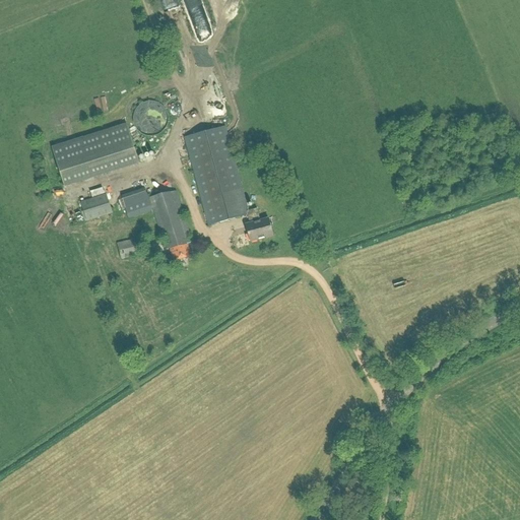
[(189,10),(193,21),(206,16),(202,5),(189,10)]
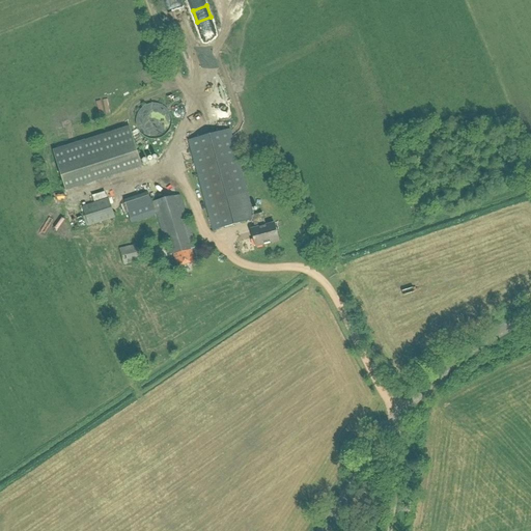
[(210,23),(201,25),(204,38),(214,35),(210,23)]
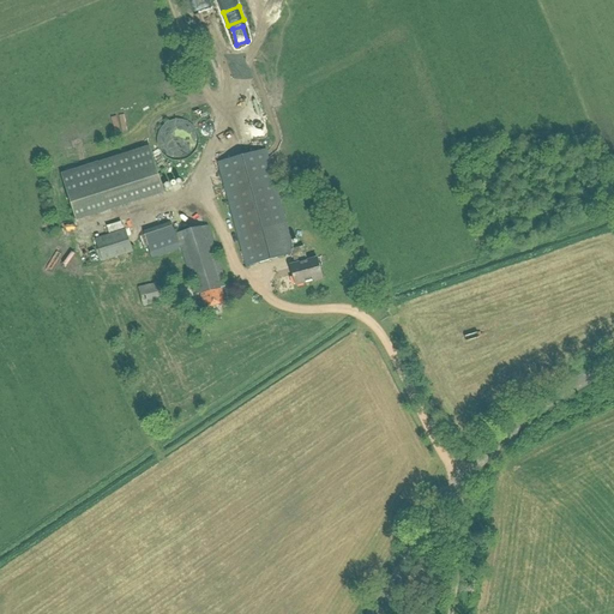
[(198,145),(199,139),(197,134),(194,130),(191,125),(186,122),(180,121),(175,121),(169,122),(164,126),(161,130),(158,134),(157,139),(157,145),(158,150),(162,155),(166,158),(170,161),(175,162),(181,162),(187,160),(193,156),(197,151),(198,145)]
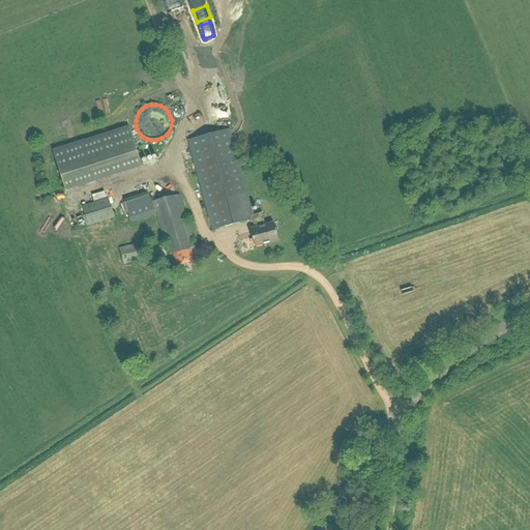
[(66,190),(142,166),(129,126),(53,151),(66,190)]
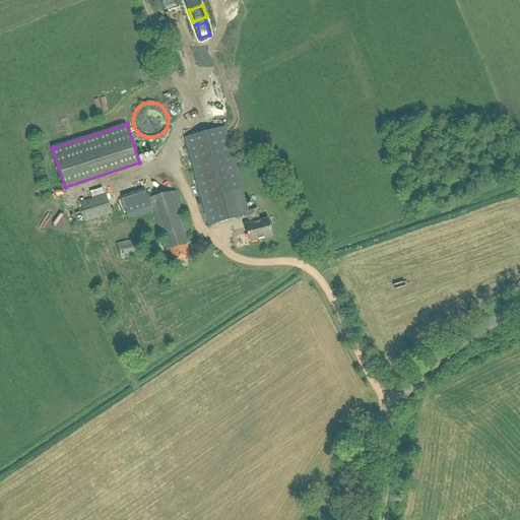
[(260,221),(257,209),(248,211),(225,127),(185,138),(208,226),(248,215),(250,224),(246,225),(251,242),(273,236),(268,219),(260,221)]
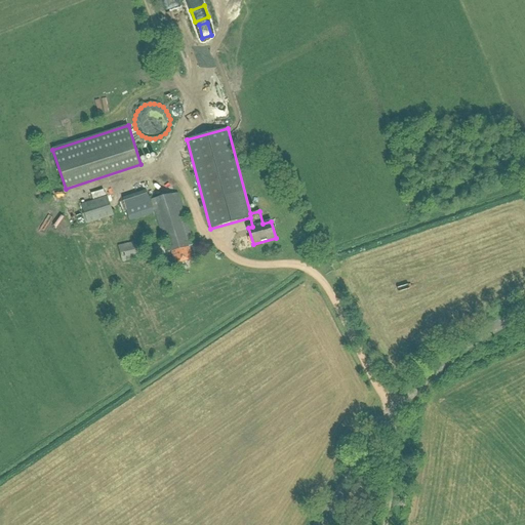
[(123,198),(130,221),(154,214),(147,191),(123,198)]
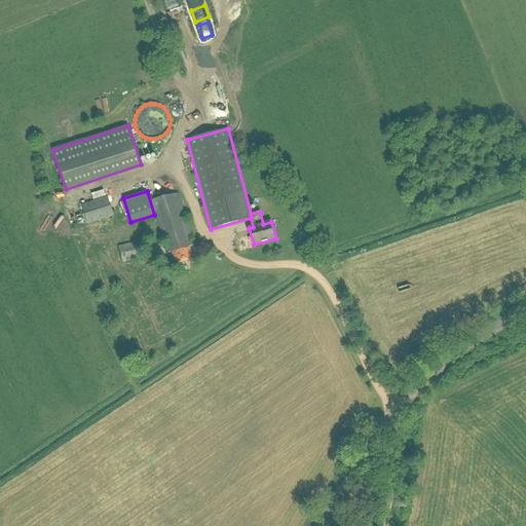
[(190,239),(192,238),(185,216),(180,194),(153,201),(157,218),(159,218),(163,234),(164,234),(165,239),(166,239),(170,253),(173,252),(175,262),(174,262),(175,266),(180,265),(179,264),(190,261),(191,262),(195,261),(194,256),(192,257),(190,248),(193,247),(190,239)]
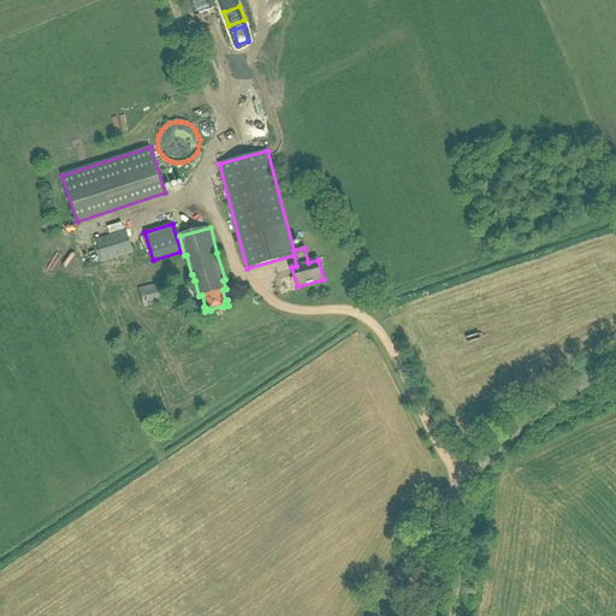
[(102,264),(134,254),(126,231),(95,241),(102,264)]
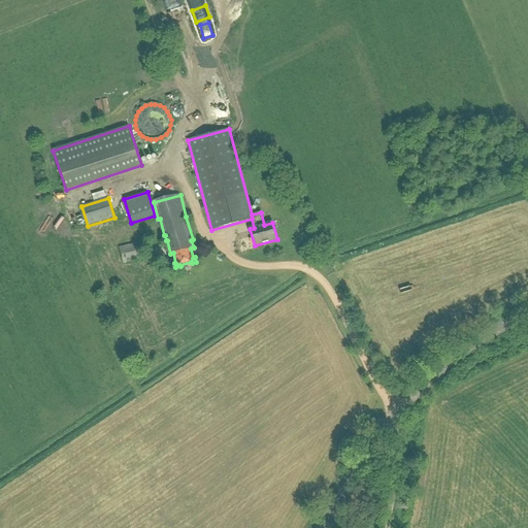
[(119,248),(123,264),(145,259),(140,242),(119,248)]
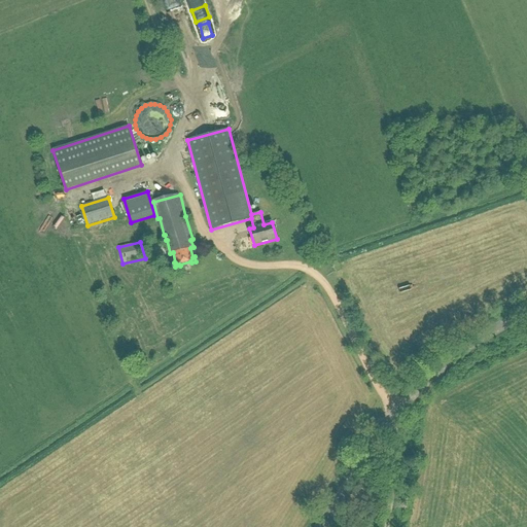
All buildings are outlined.
